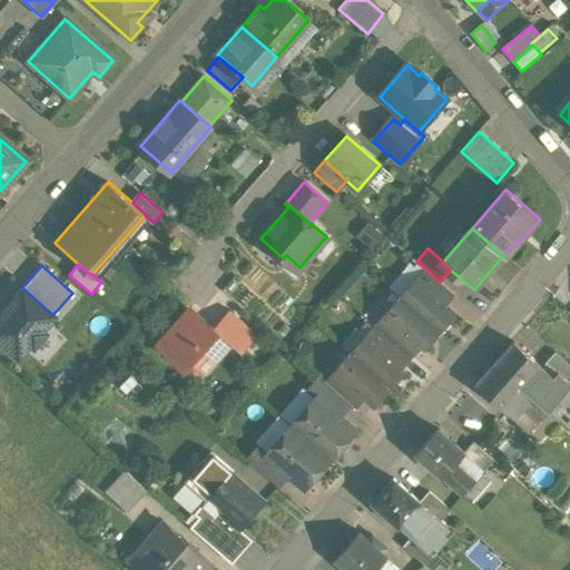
[(444,304),(426,288),(435,278),(425,268),(401,296),(441,332),(457,314),(446,305),(445,304),(444,304)]
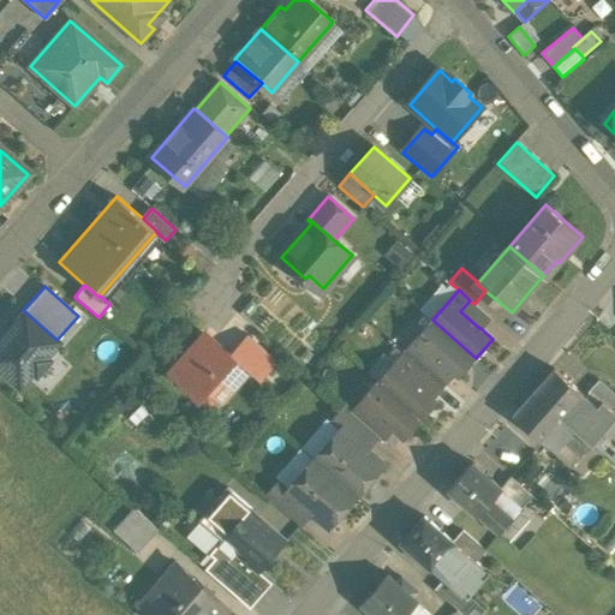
[(475,304),(470,300),(460,311),(479,328),(481,328),(482,329),(491,318),(475,304)]
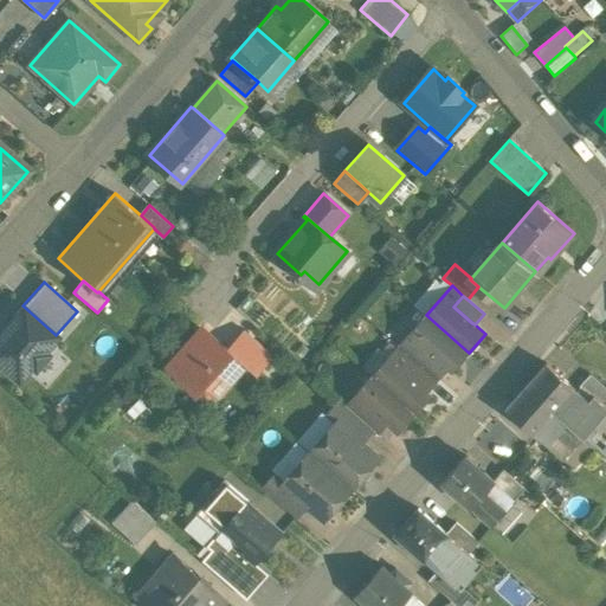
[(56,335),(23,305),(0,331),(0,365),(21,384),(60,339),(56,335)]
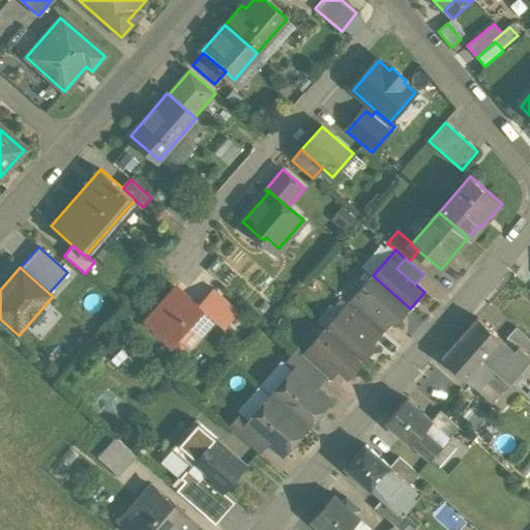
[(410,308),(373,275),(349,302),(359,311),(367,301),(390,321),(389,321),(391,323),(394,326),(410,308)]
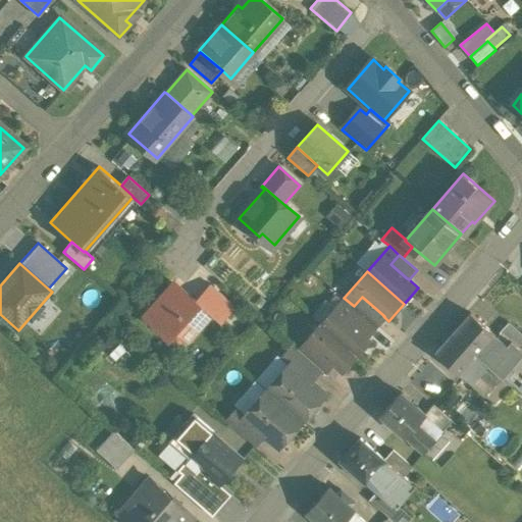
[(176,283),(147,317),(169,336),(176,329),(199,304),(176,283)]
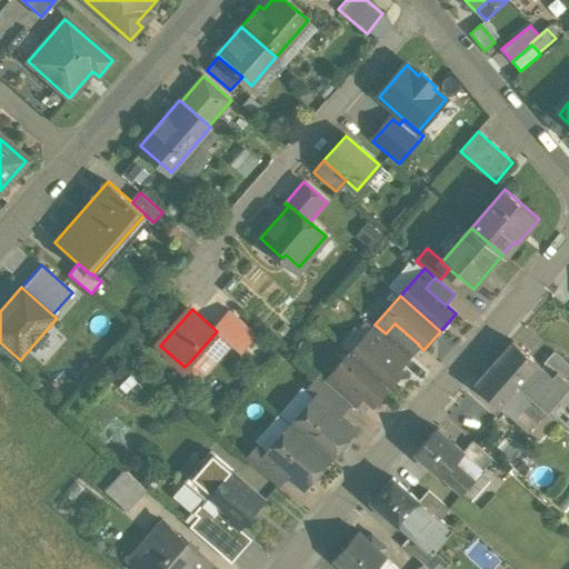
[(252,335),(229,315),(219,326),(241,346),(252,335)]
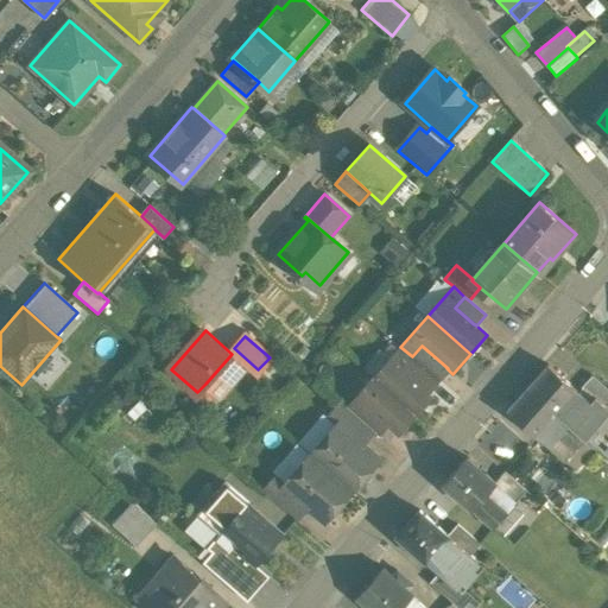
[(448,368),(422,346),(412,356),(439,381),(449,371),(447,368),(448,368)]
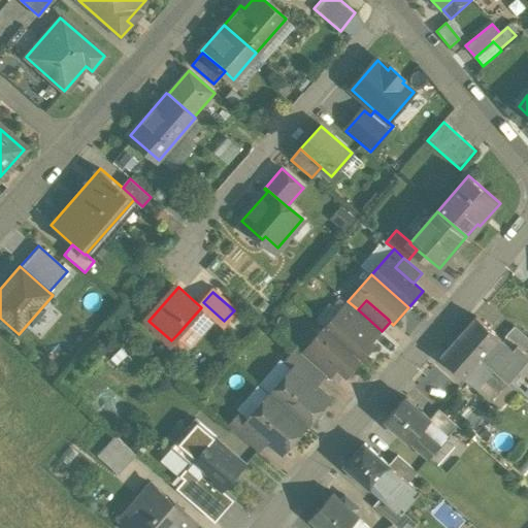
[(372,339),(350,320),(358,309),(348,301),(325,327),(362,360),(377,342),(374,339),(373,338),(372,339)]
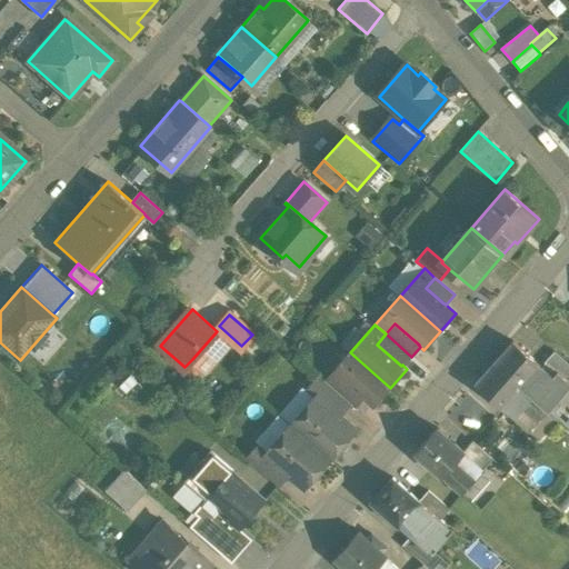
[(217,331),(192,359),(205,370),(230,342),(217,331)]
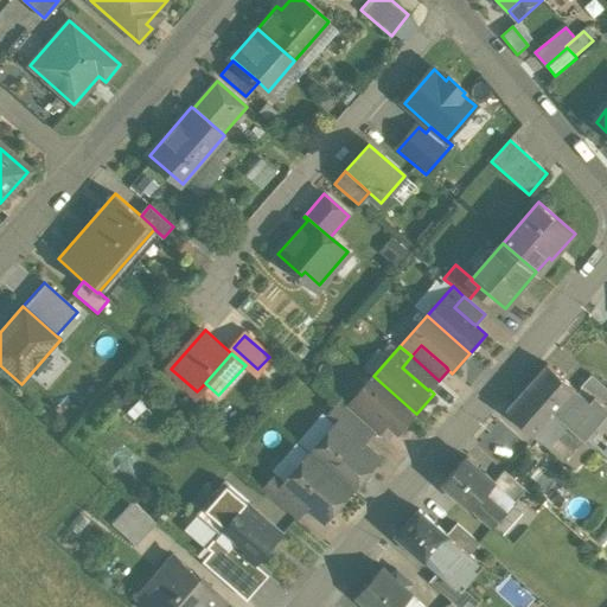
[(439,381),(411,356),(402,368),(428,390),(429,389),(430,390),(439,381)]
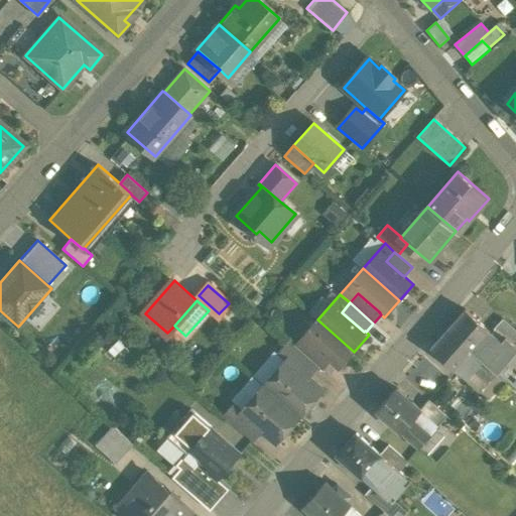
[(465,310),(447,330),(473,352),(482,343),(490,334),(465,310)]
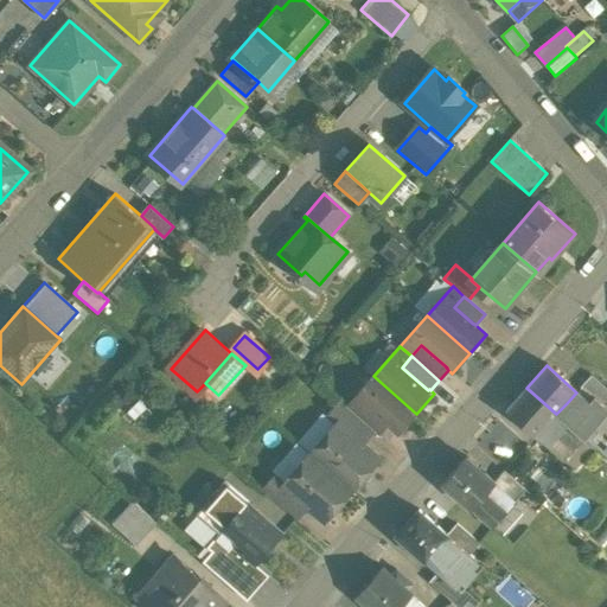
[(416,414),(374,376),(347,407),(358,416),(368,406),(389,425),(400,433),(416,414)]
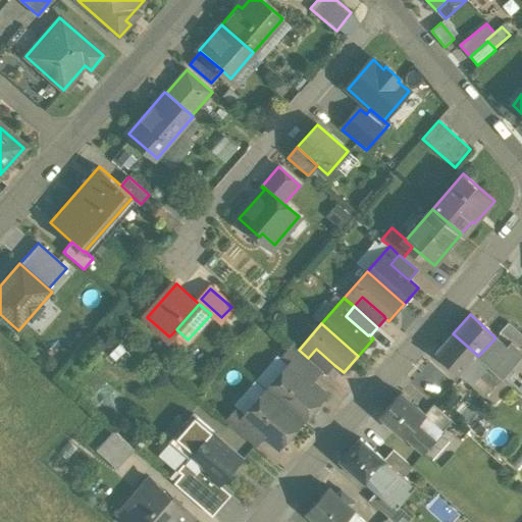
[(453,333),(435,353),(462,376),(469,367),(478,356),(453,333)]
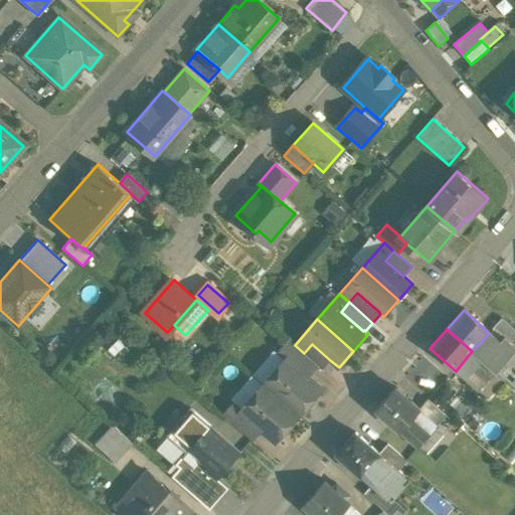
[(491,351),(482,360),(496,373),(514,351),(514,348),(502,337),(491,351)]
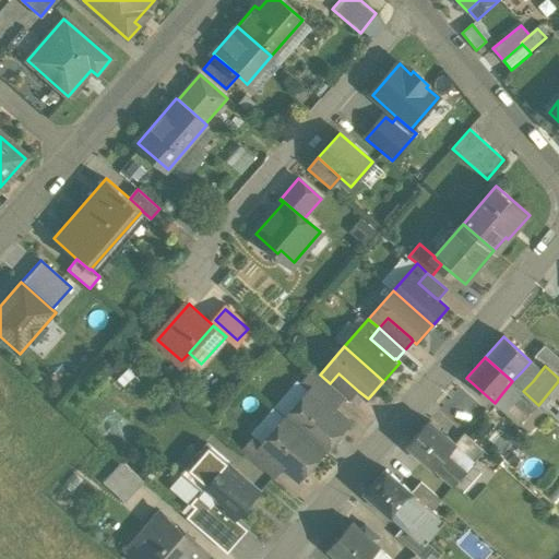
[(320,375),(314,370),(304,383),(333,409),(344,396),(330,383),(320,375)]
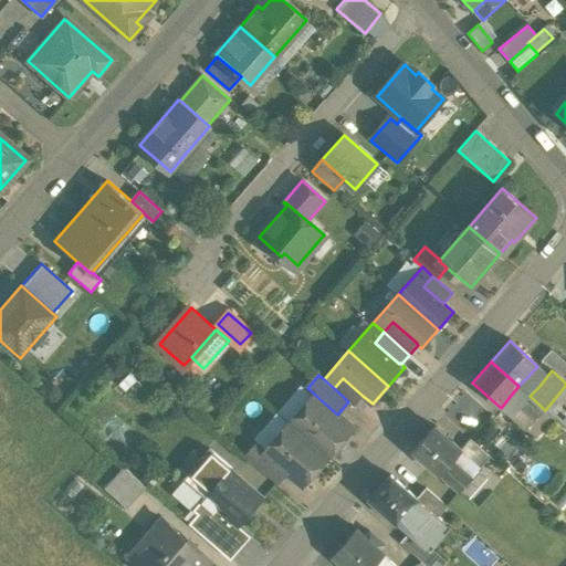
[(540,386),(528,376),(519,386),(530,396),(540,386)]
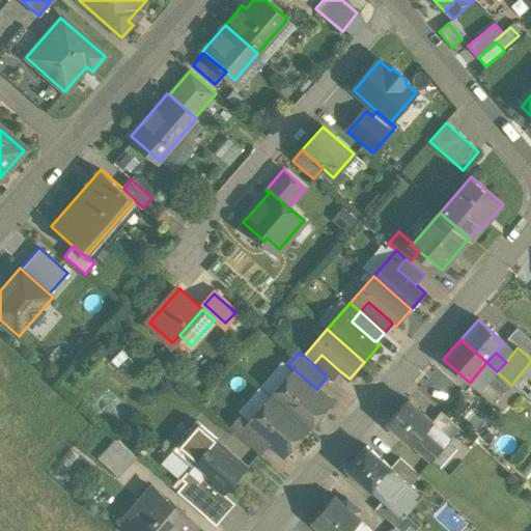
[(340,371),(322,355),(313,364),(327,376),(332,381),(340,371)]
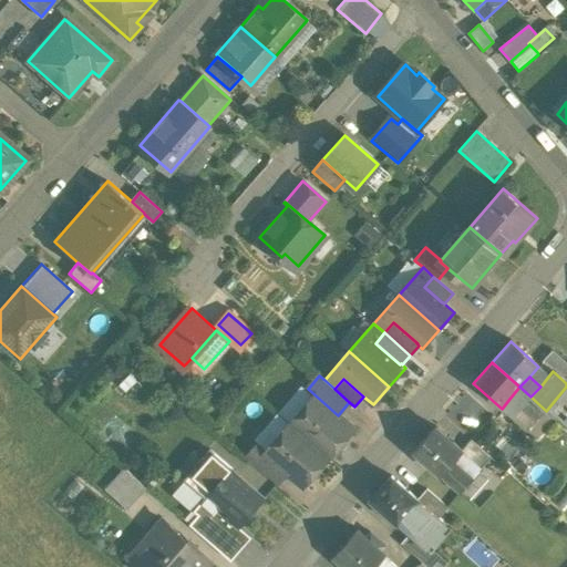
[(531,397),(519,387),(509,399),(536,422),(546,411),(531,397)]
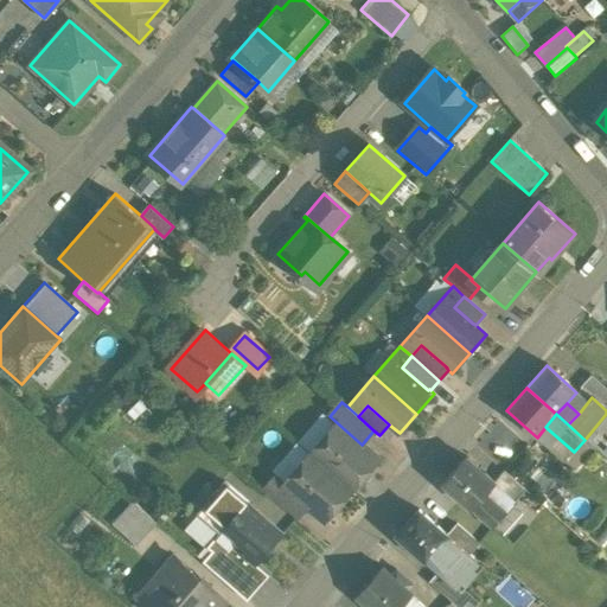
[(606,414),(585,440),(606,459),(606,414)]
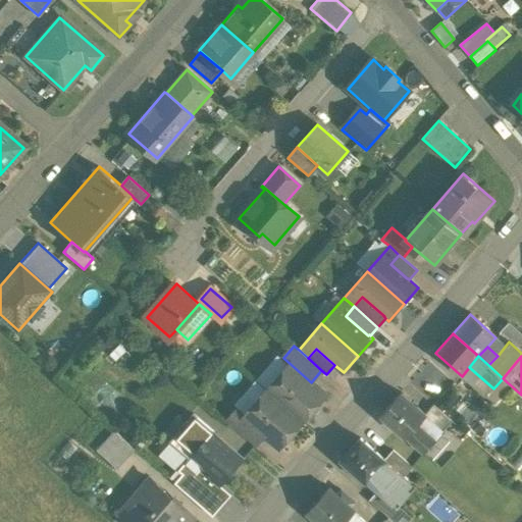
[(311,382),(283,358),(282,360),(291,367),(269,392),(303,421),(325,395),(311,382)]
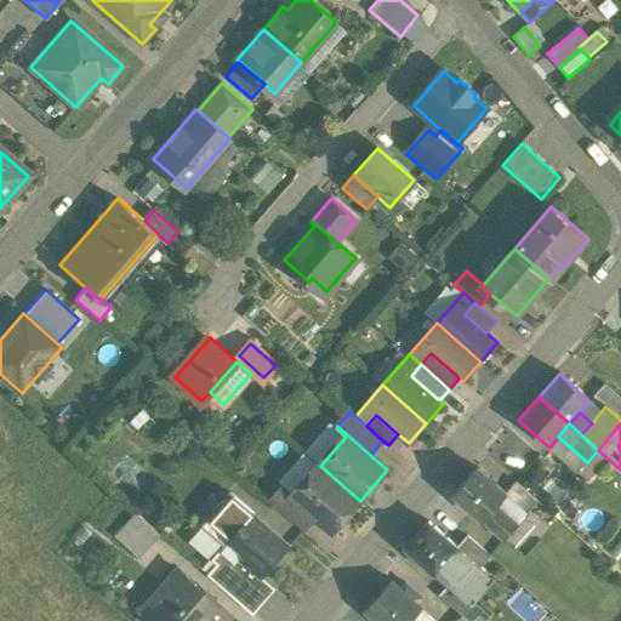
[(587,462),(558,437),(550,448),(579,473),(587,462)]
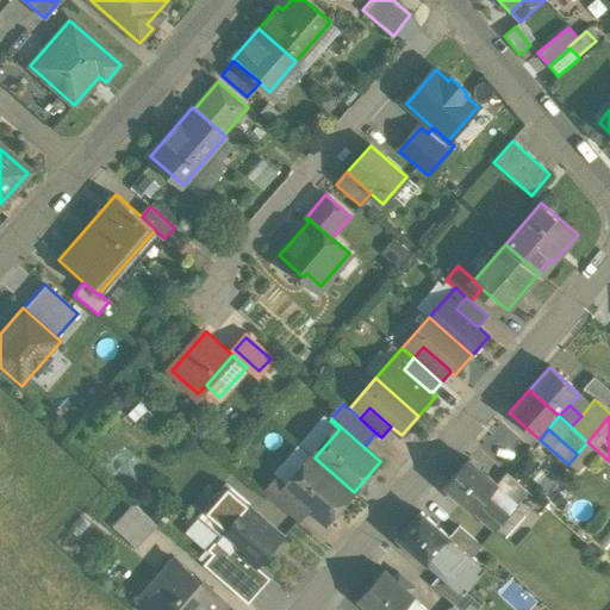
[(354,492),(315,458),(290,486),(280,478),(279,480),(311,508),(312,508),(311,509),(327,522),(354,492)]
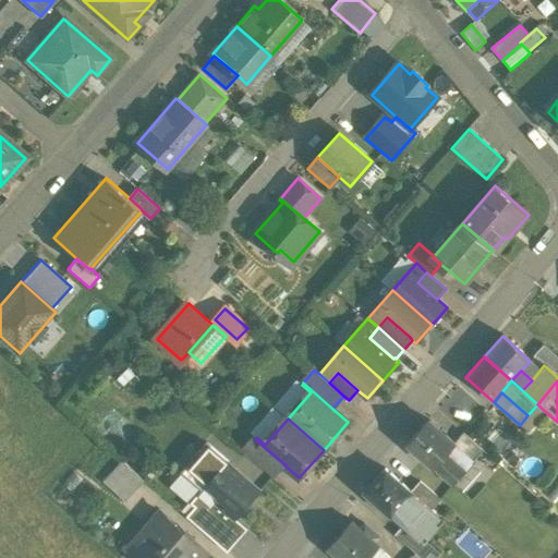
[(453,444),(428,420),(407,445),(450,484),(462,471),(444,455),(453,444)]
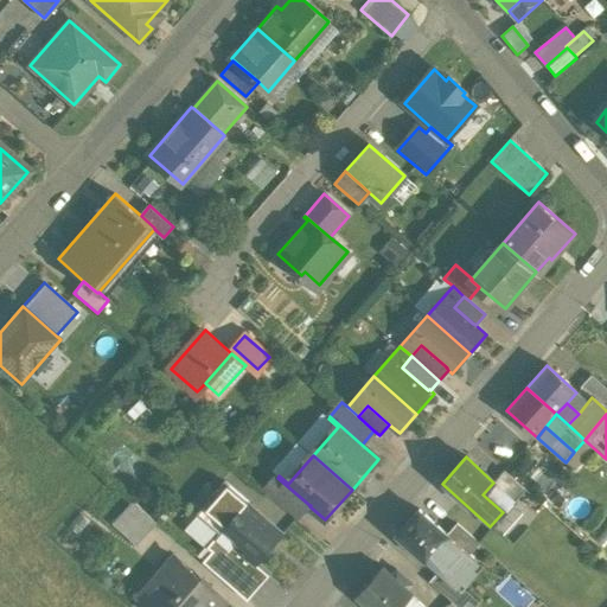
[(310,505),(278,478),(264,492),(298,521),(310,506),(310,505)]
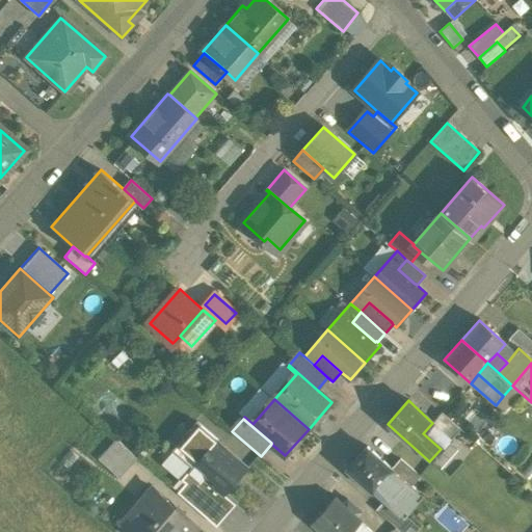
[(116,440),(99,460),(120,478),(137,457),(116,440)]
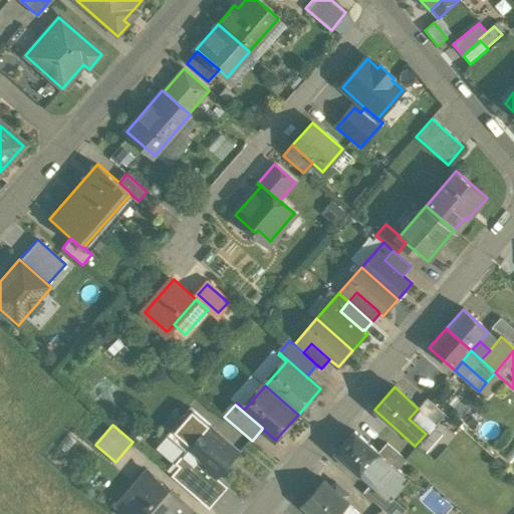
[(239,453),(210,427),(191,448),(202,458),(198,462),(216,479),(239,453)]
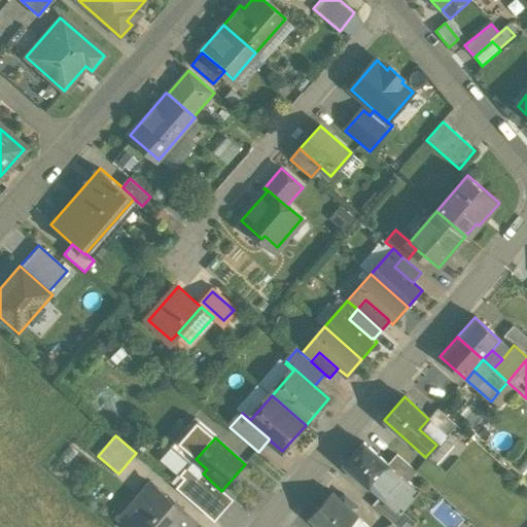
[(386,464),(363,444),(344,465),(379,496),(399,514),(402,511),(397,505),(413,487),(406,481),(386,464)]
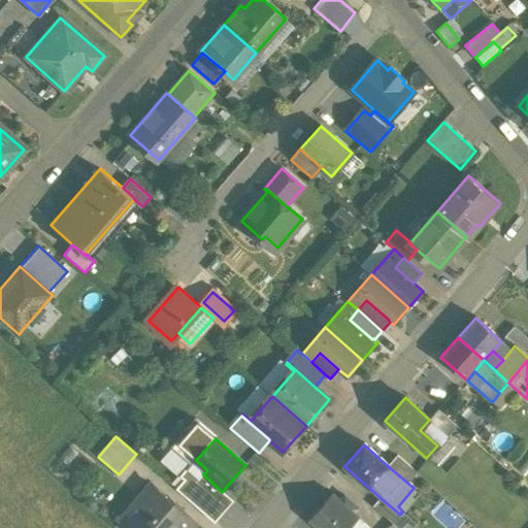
[(415,472),(395,455),(387,465),(406,482),(415,472)]
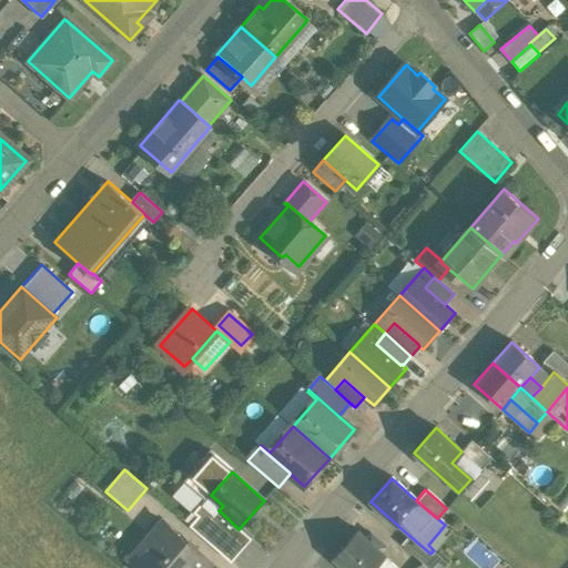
[(205,567),(211,563),(163,521),(129,561),(137,567),(205,567)]
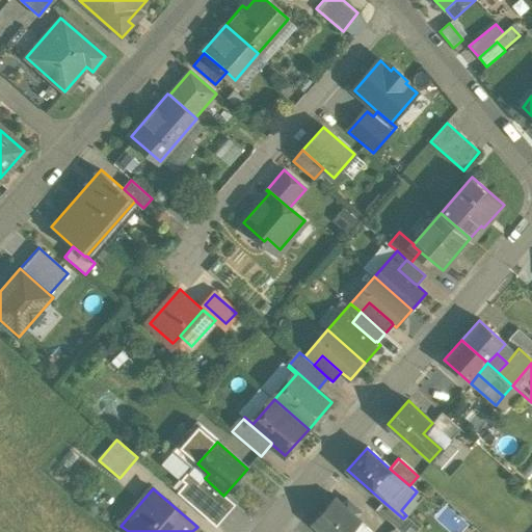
[(350,531),(361,521),(334,498),(311,524),(320,531),(350,531)]
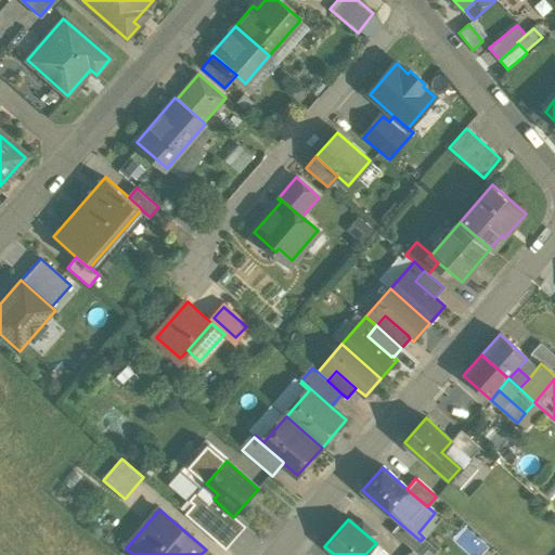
[(421,541),(399,523),(390,532),(412,551),(421,541)]
